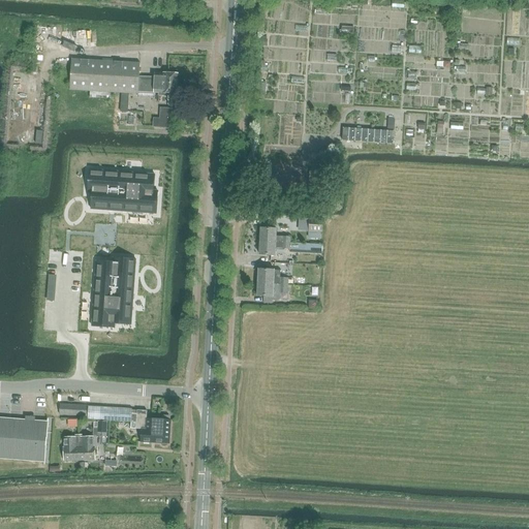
[(72,61),(70,91),(76,92),(90,92),(90,98),(111,99),(112,94),(136,95),(136,92),(168,93),(167,105),(178,106),(178,102),(179,102),(181,74),(163,73),(155,73),(155,78),(138,76),(139,64),(76,61),(72,61)]
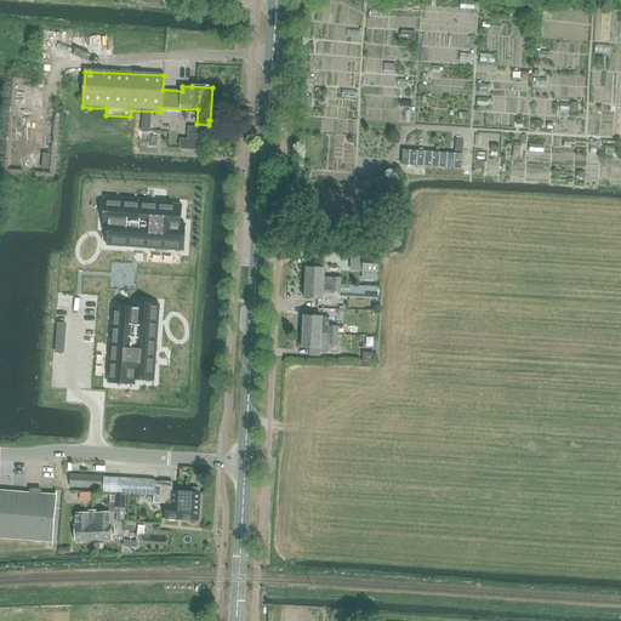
[(182,140),(181,149),(198,151),(199,127),(188,126),(188,140),(182,140)]
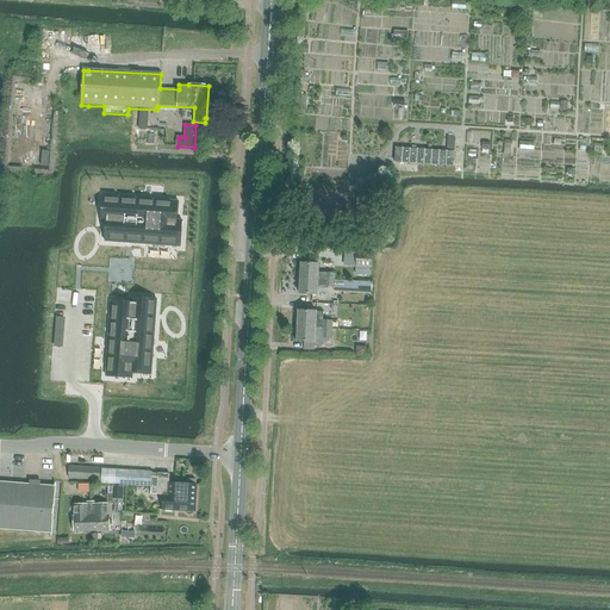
[(396,160),(394,166),(436,168),(454,169),(455,150),(444,150),(428,149),(396,148),(396,160)]
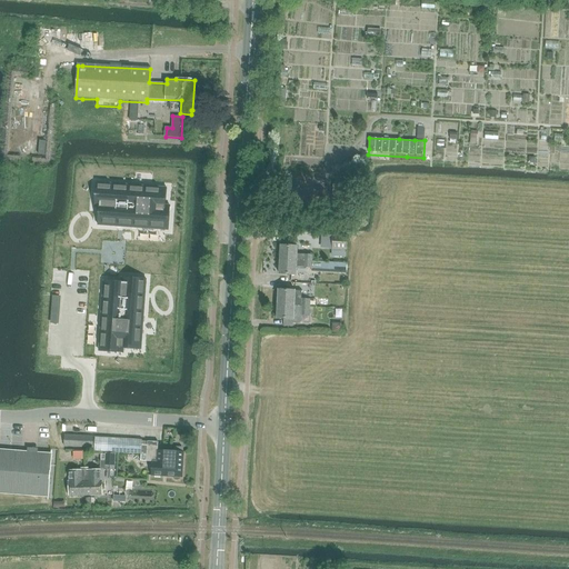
[(97,183),(95,207),(100,207),(99,225),(169,229),(170,206),(166,206),(167,188),(97,183)]
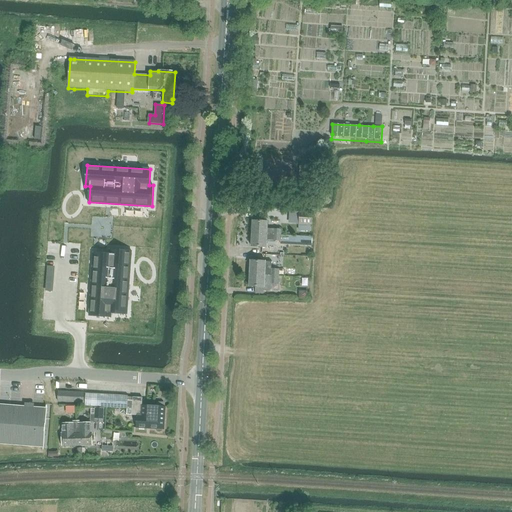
[(300,212),(299,226),(301,226),(312,227),(312,213),(300,212)]
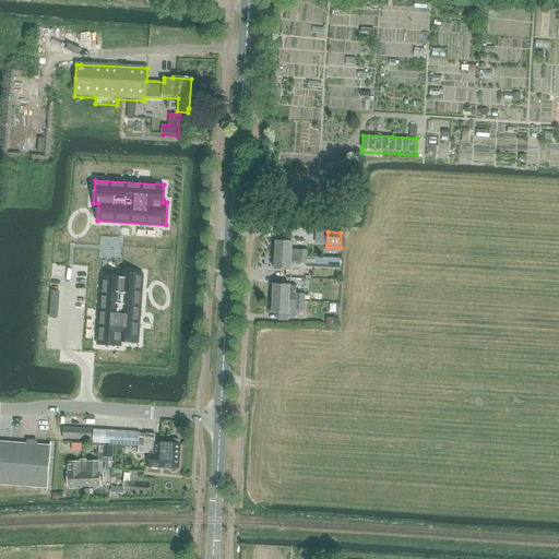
[(276,241),(276,256),(307,257),(307,250),(293,250),(293,242),(290,242),(276,241)]
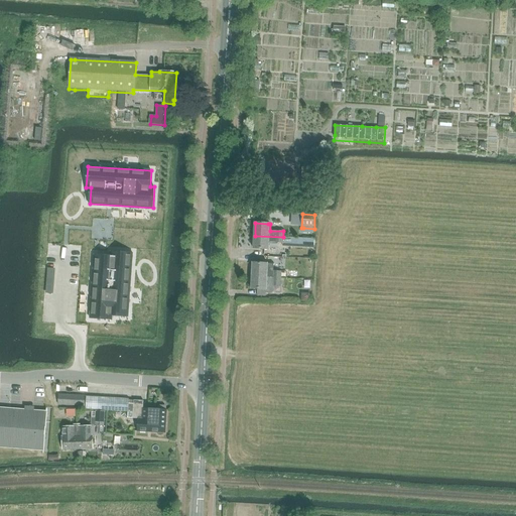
[(283,237),(255,236),(254,249),(268,250),(269,243),(283,244),(283,237)]
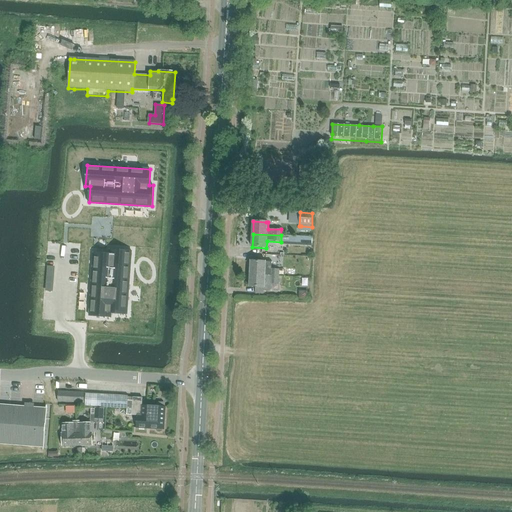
[(312,237),(281,235),(281,242),(312,244),(312,237)]
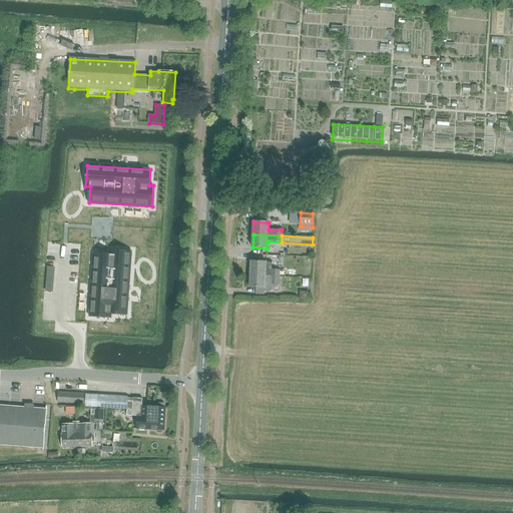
[(94,252),(90,317),(111,318),(111,314),(127,315),(132,251),(110,249),(110,254),(94,252)]
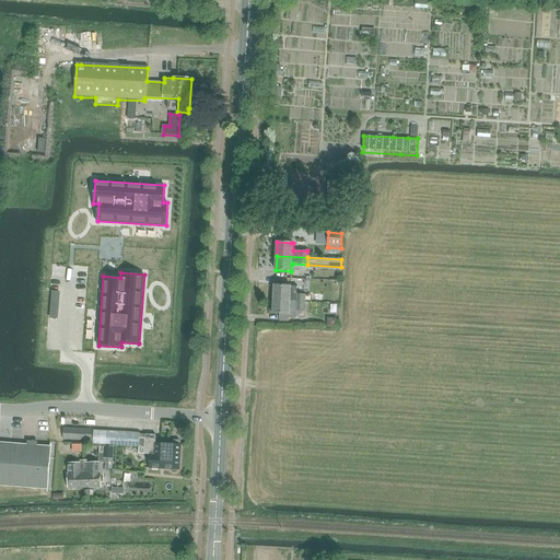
[(275,294),(273,300),(305,301),(305,294),(300,294),(298,293),(298,287),(275,286),(275,294)]
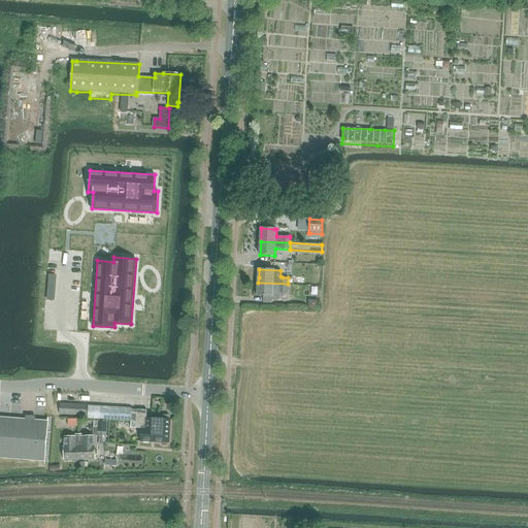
[(288,284),(258,283),(258,296),(263,296),(263,303),(271,303),(272,300),(273,300),(275,300),(277,300),(277,299),(278,299),(279,298),(281,297),(281,296),(282,295),(282,294),(282,293),(287,293),(288,284)]
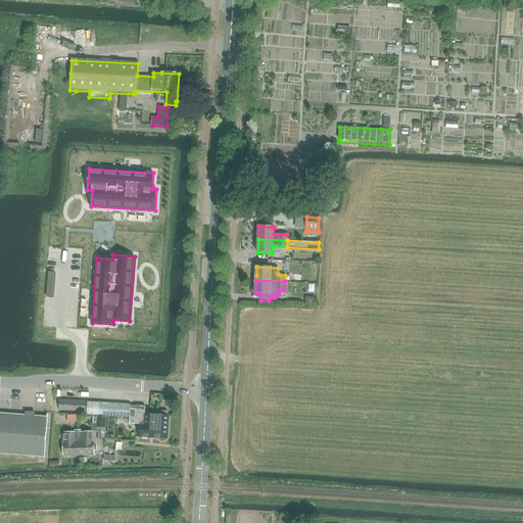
[(305,306),(315,307),(316,299),(305,298),(305,306)]
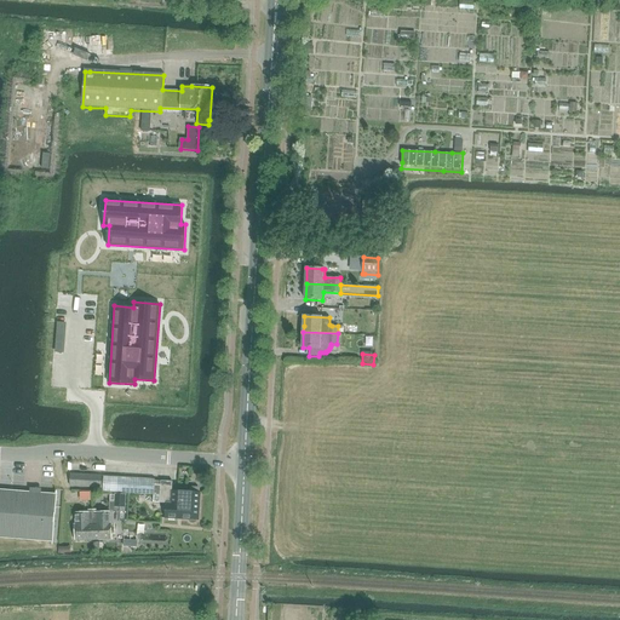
[(102,488),(103,476),(70,474),(70,487),(102,488)]
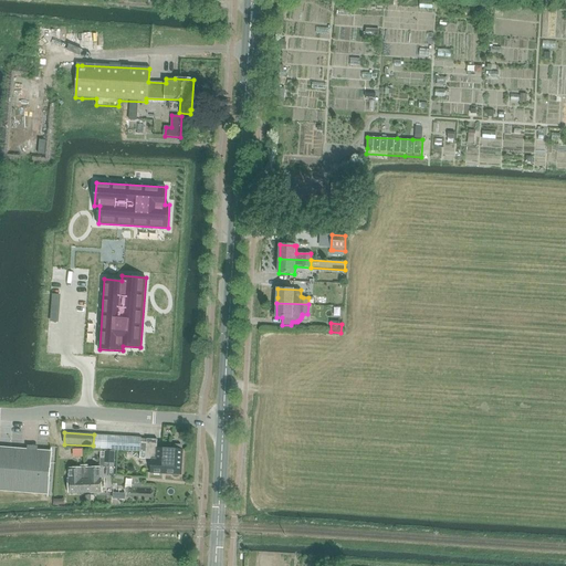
[(139,459),(146,459),(146,443),(142,442),(142,437),(94,435),(94,449),(140,452),(139,459)]
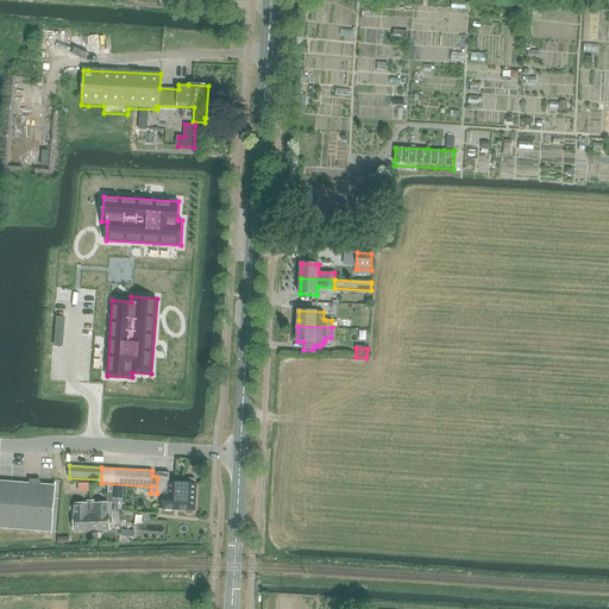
[(157,494),(162,494),(196,496),(198,484),(196,483),(196,481),(194,479),(188,478),(187,481),(187,483),(173,482),(169,482),(170,472),(158,471),(157,477),(157,494)]
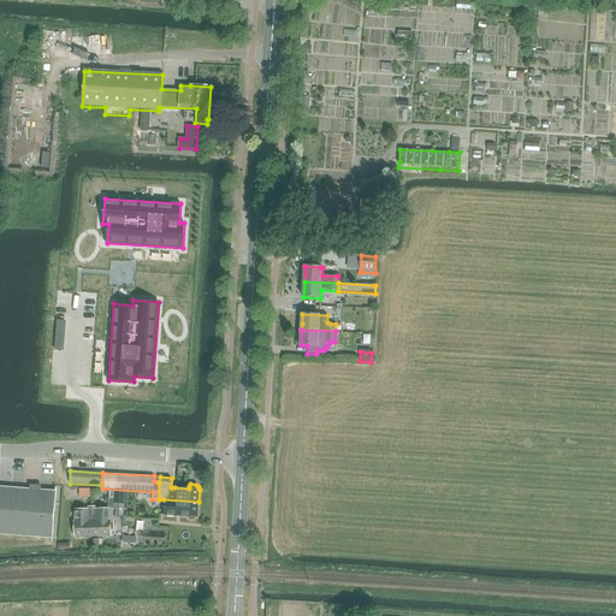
[(33,489),(0,486),(0,534),(53,539),(57,491),(39,490),(39,489),(33,487),(33,489)]
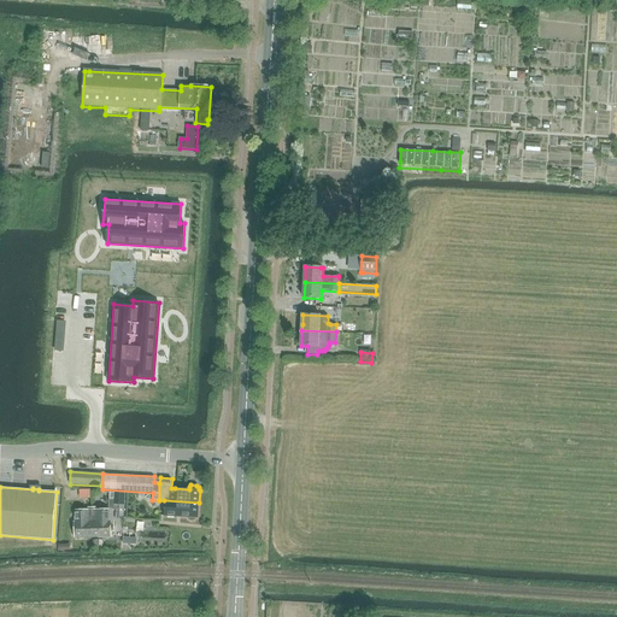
[(125,492),(115,491),(113,509),(124,510),(125,492)]
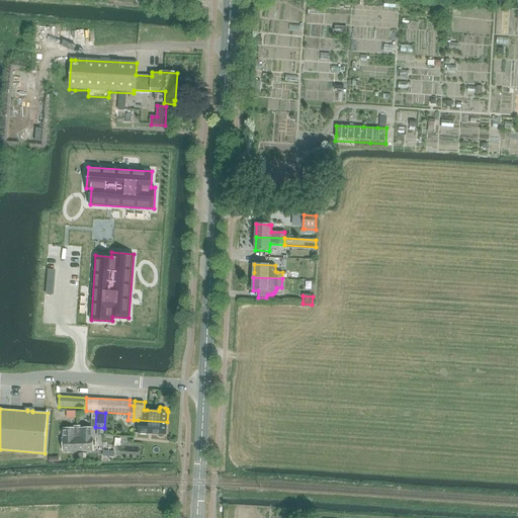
[(167,422),(138,420),(138,433),(158,434),(159,436),(160,437),(162,437),(164,436),(165,435),(166,435),(167,422)]
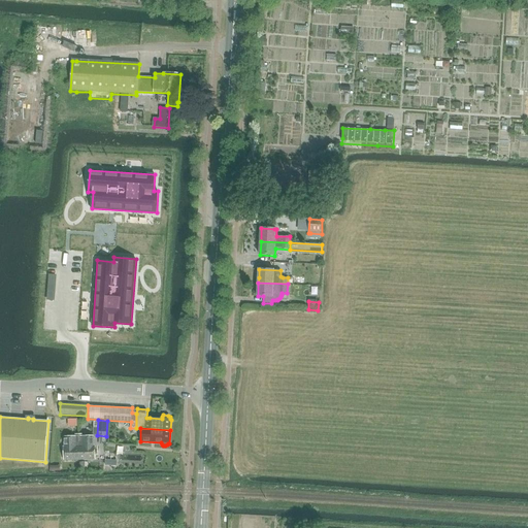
[(64,447),(63,448),(63,453),(64,461),(76,460),(79,460),(78,434),(76,434),(75,434),(75,436),(64,436),(64,447)]
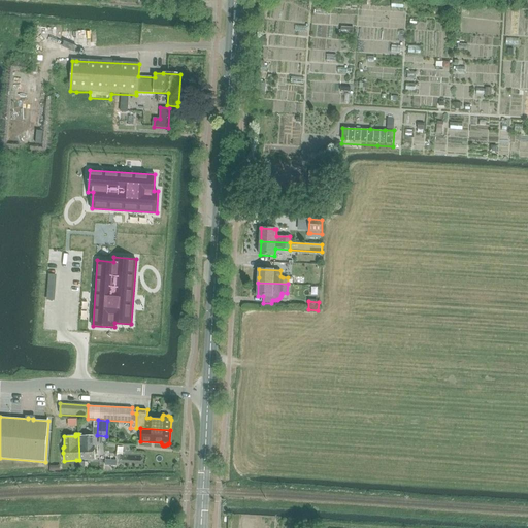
[(81,434),(78,434),(79,460),(95,460),(95,435),(83,436),(83,434),(81,434)]
